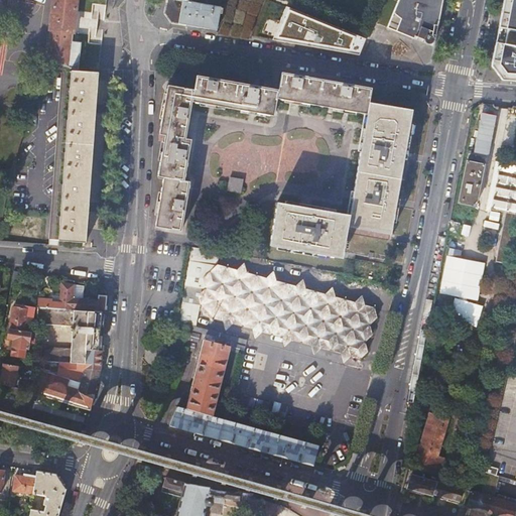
[(53,0),(46,61),(51,62),(79,70),(82,42),(72,41),(73,33),(74,21),(76,11),(76,0),(53,0)]
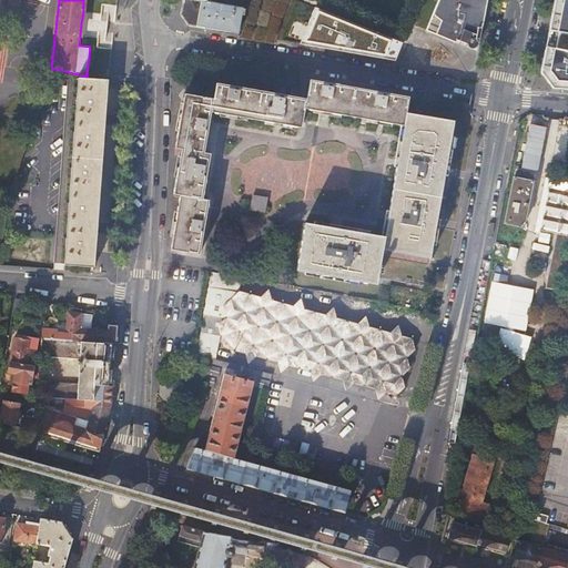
[(211,0),(185,0),(183,16),(190,26),(240,34),(244,8),(211,2),(211,0)]
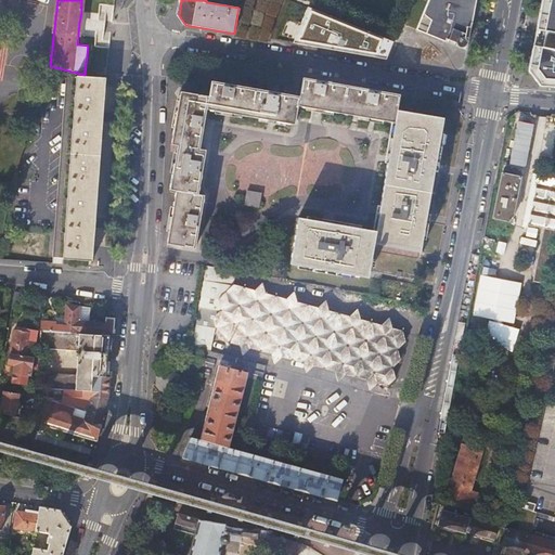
[(364,41),(357,37),(360,28),(291,0),(286,0),(271,38),(350,53),(351,50),(368,52),(368,47),(364,41)]
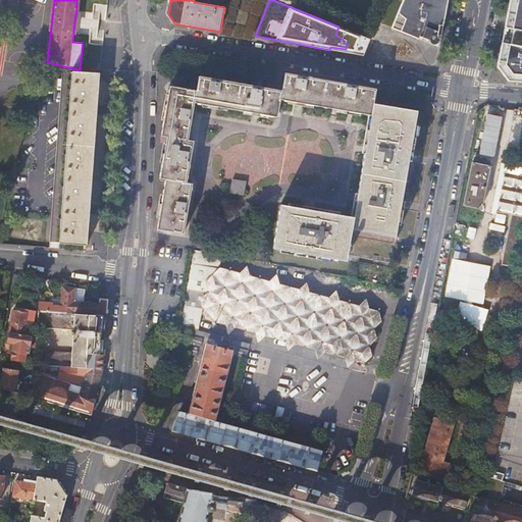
[(448,0),(404,0),(393,29),(420,40),(421,38),(430,42),(430,43),(435,46),(439,42),(448,0)]
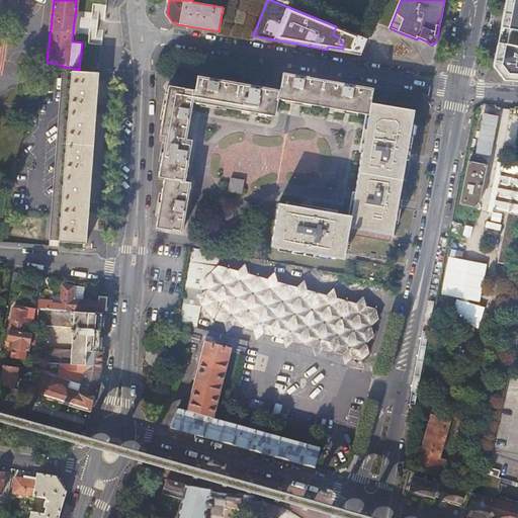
[(517,0),(513,0),(508,29),(517,30),(517,0)]
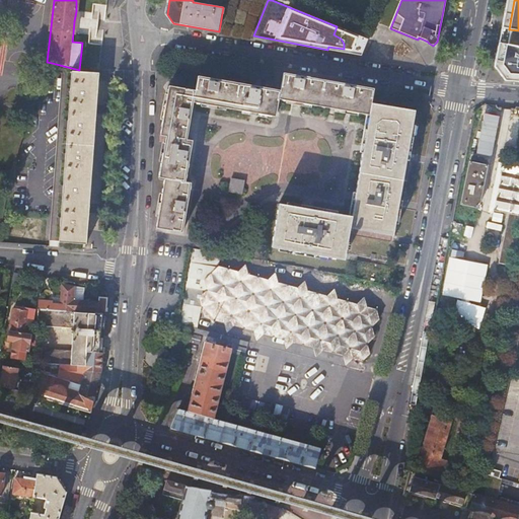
[(518,46),(506,44),(503,64),(509,73),(518,74),(518,46)]
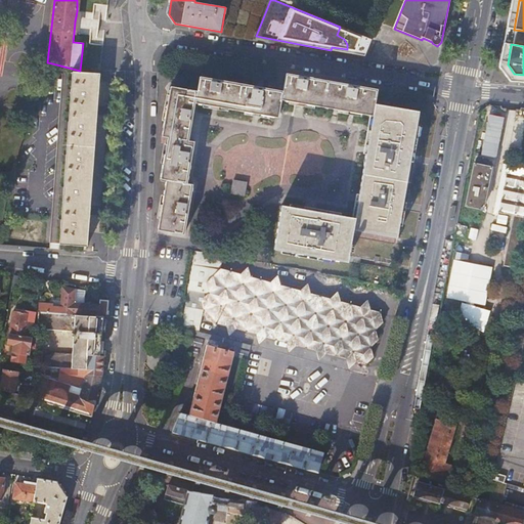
[(46,62),(42,79),(52,80),(52,63),(47,62),(46,62)]
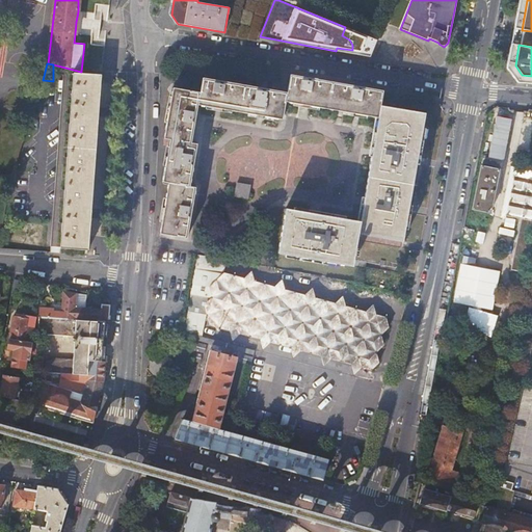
[(70,145),(98,148),(101,111),(103,78),(103,76),(102,75),(76,73),(73,109),(70,145)]
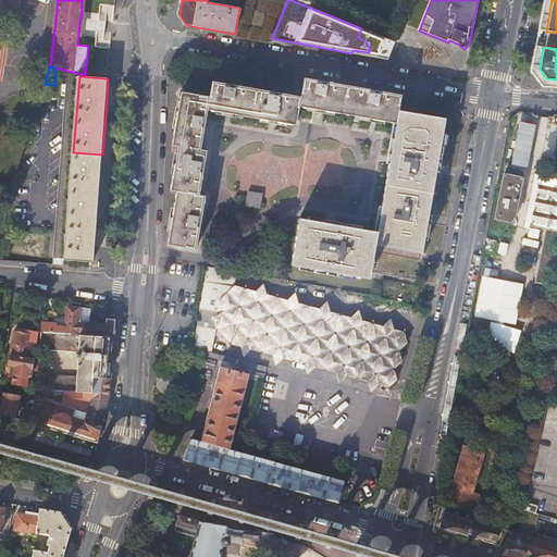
[(305,79),(301,98),(299,108),(396,125),(398,112),(401,96),(305,79)]
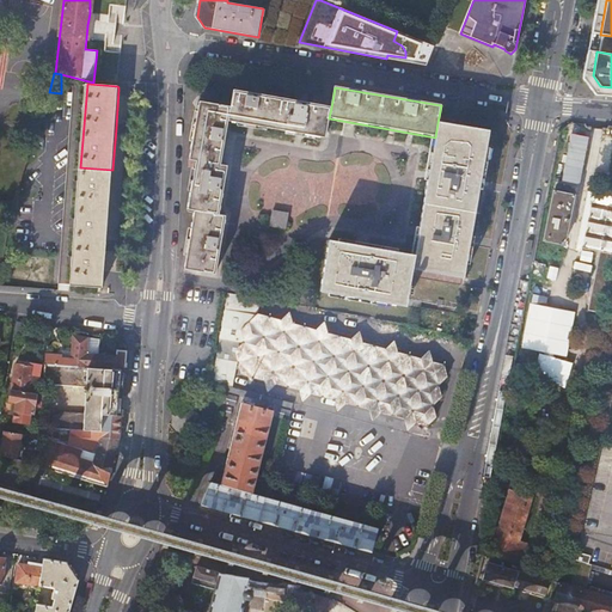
[(325,140),(329,118),(331,108),(234,91),(231,108),(230,123),(325,140)]
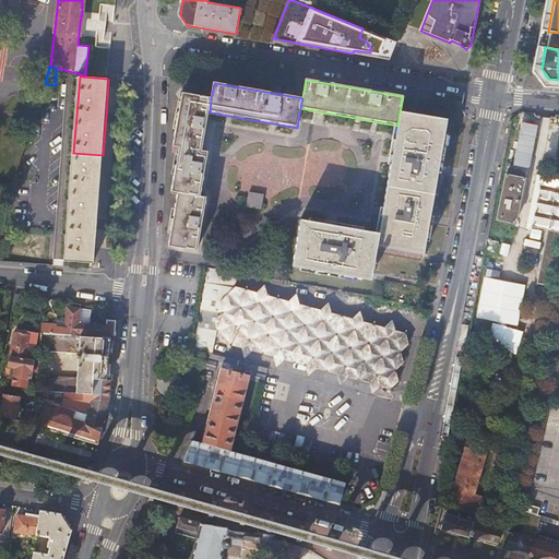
[(203,152),(210,113),(211,98),(182,94),(174,146),(179,147),(203,152)]
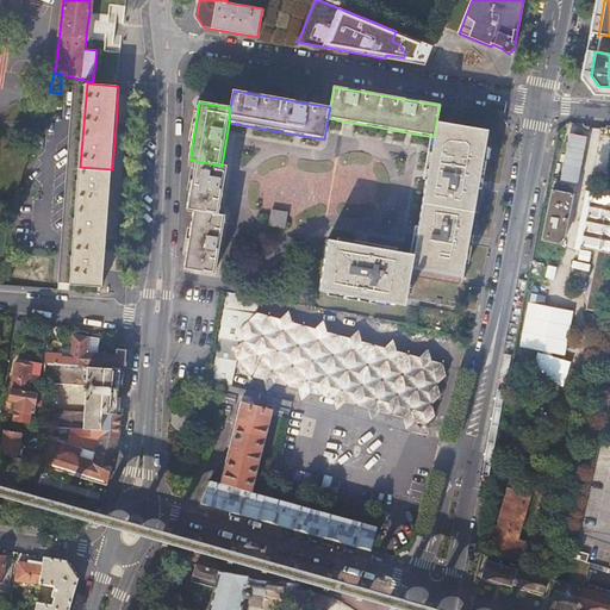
[(37,123),(45,113),(33,111),(31,122),(37,123)]
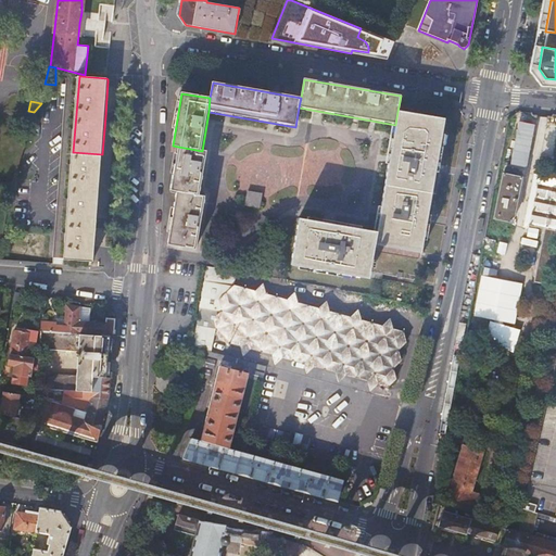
[(377,231),(376,244),(422,252),(424,247),(445,121),(397,112),(395,125),(377,231)]
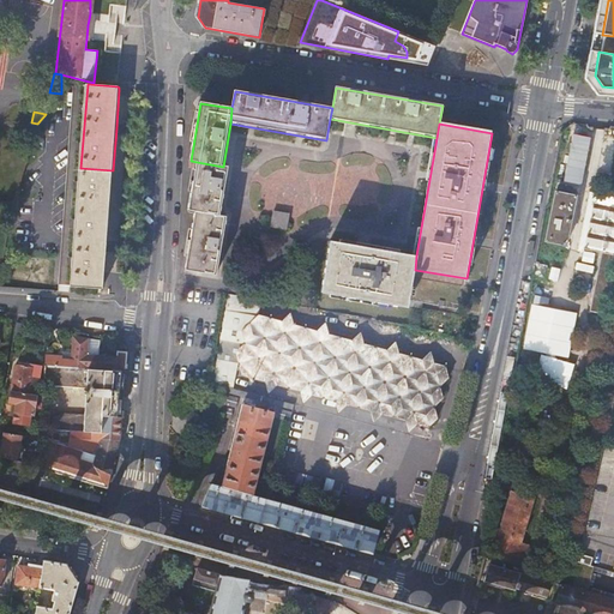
[(585,185),(593,134),(573,132),(566,181),(585,185)]
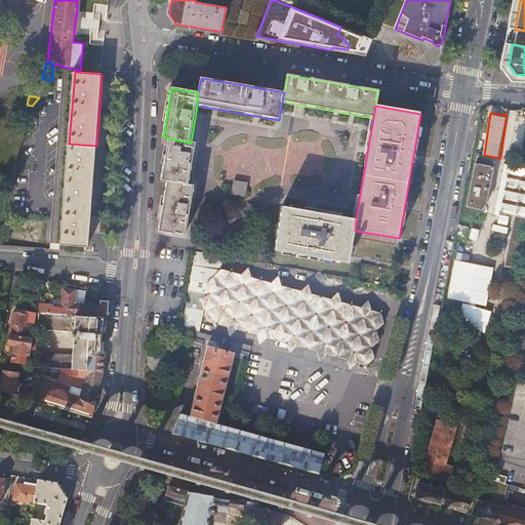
[(195,144),(191,143),(168,138),(161,180),(167,182),(188,185),(195,144)]
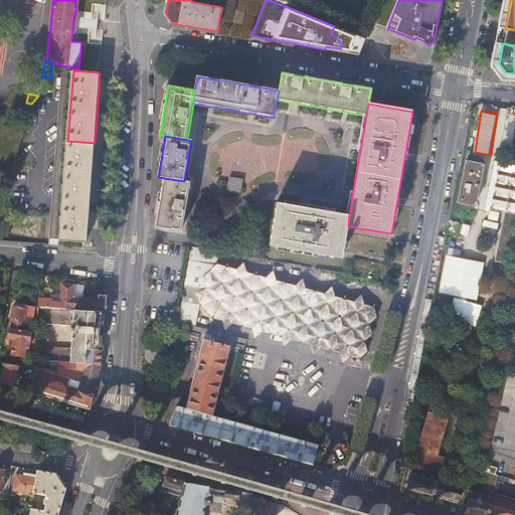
[(95,143),(67,141),(62,204),(59,240),(87,242),(90,206),(95,143)]
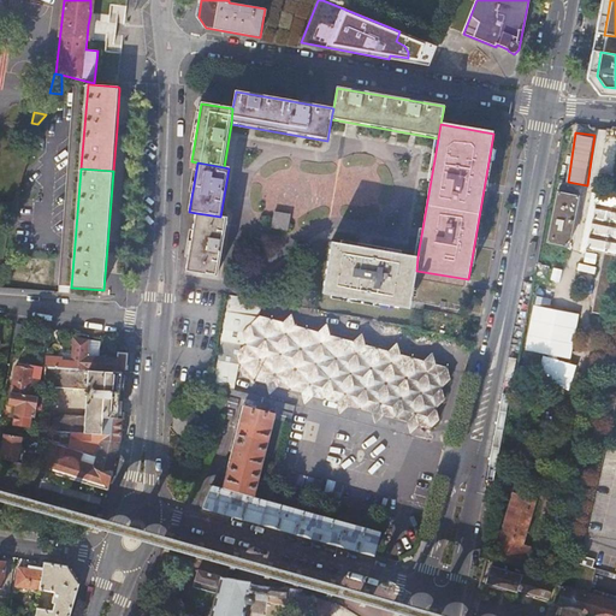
[(615,194),(599,191),(587,250),(605,254),(593,313),(612,318),(615,302),(615,194)]
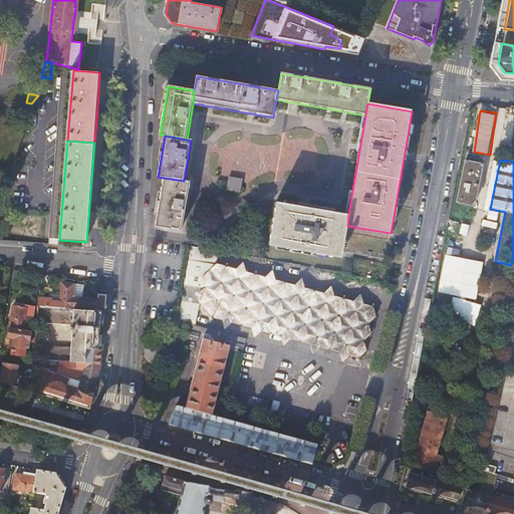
[(475,206),(483,165),(466,162),(458,202),(475,206)]
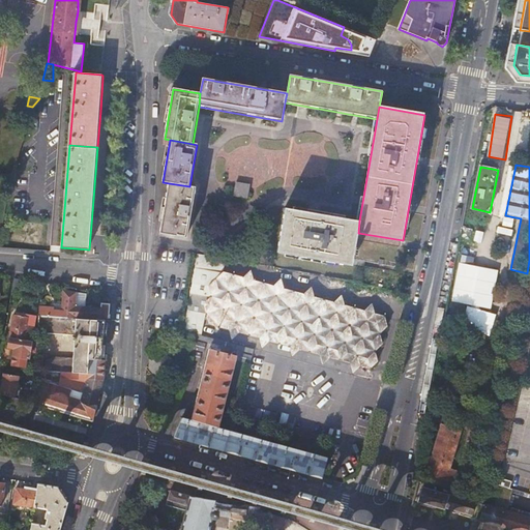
[(251,184),(237,182),(234,196),(248,199),(251,184)]
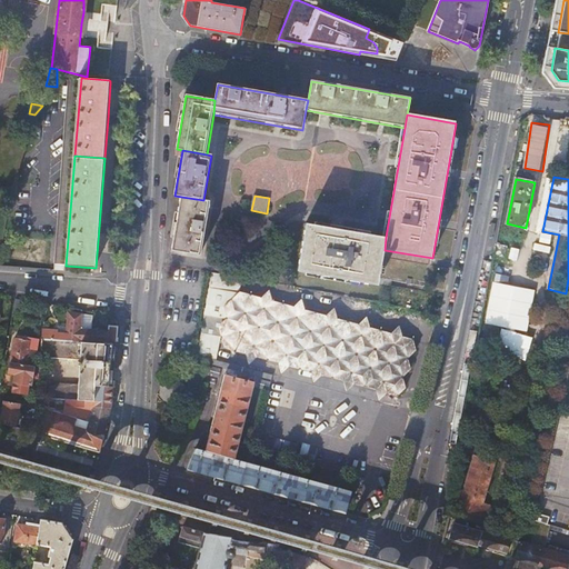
[(210,201),(203,200),(181,197),(172,250),(201,256),(210,201)]
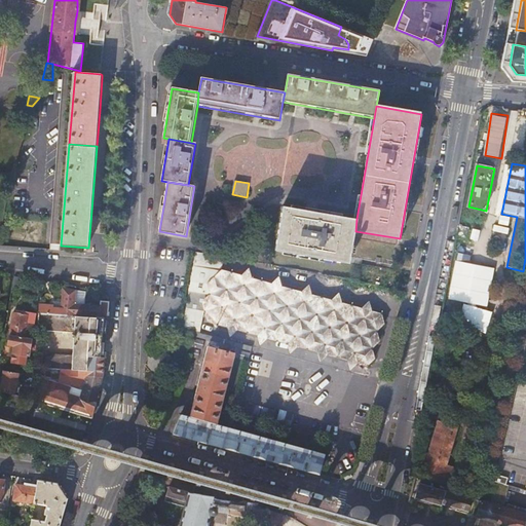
[(355,231),(357,219),(284,207),(275,250),(350,263),(351,252),(354,253),(355,246),(353,245),(355,231)]
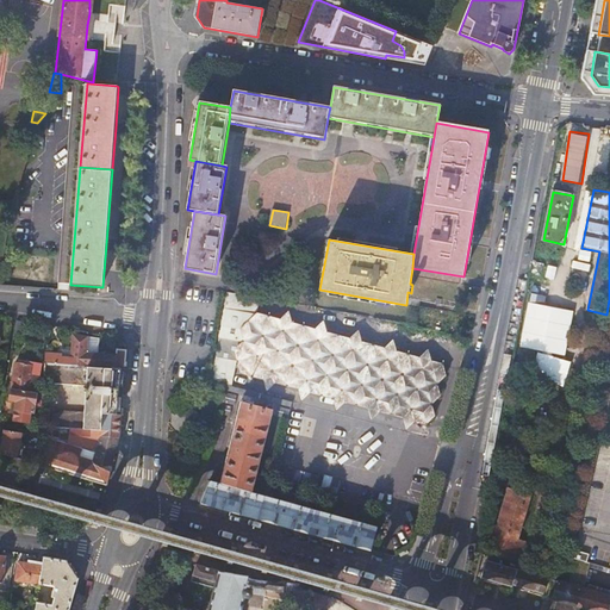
[(533,262),(530,274),(542,277),(545,265),(533,262)]
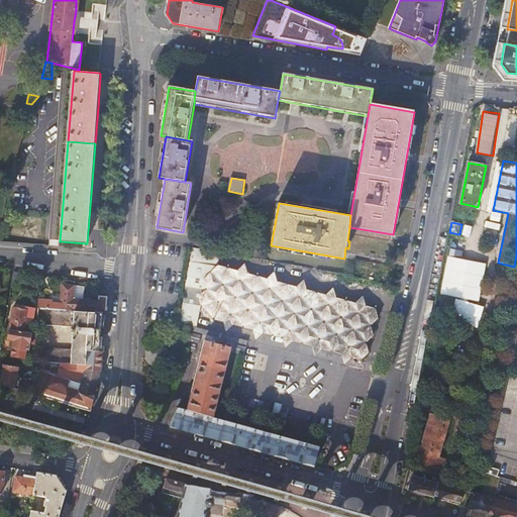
[(451,254),(466,255),(467,243),(452,241),(451,254)]
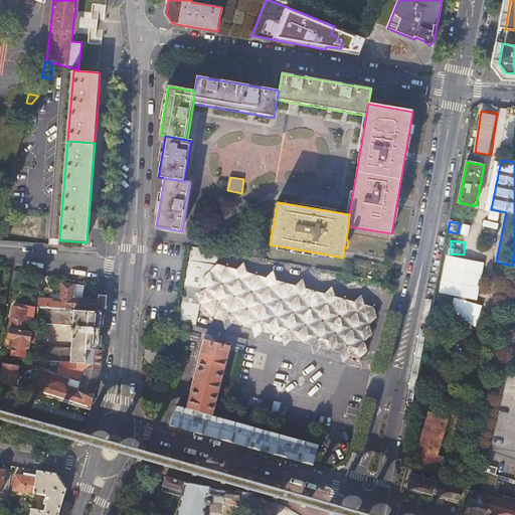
[(219,250),(192,245),(179,321),(188,324),(196,324),(201,306),(213,318),(359,357),(367,352),(364,342),(372,333),(368,324),(377,317),(373,307),(216,264),(219,250)]
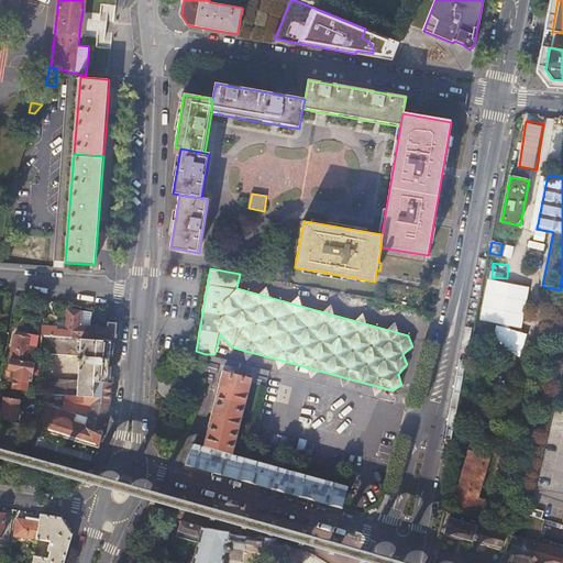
[(482,320),(525,326),(530,284),(488,278),(482,320)]
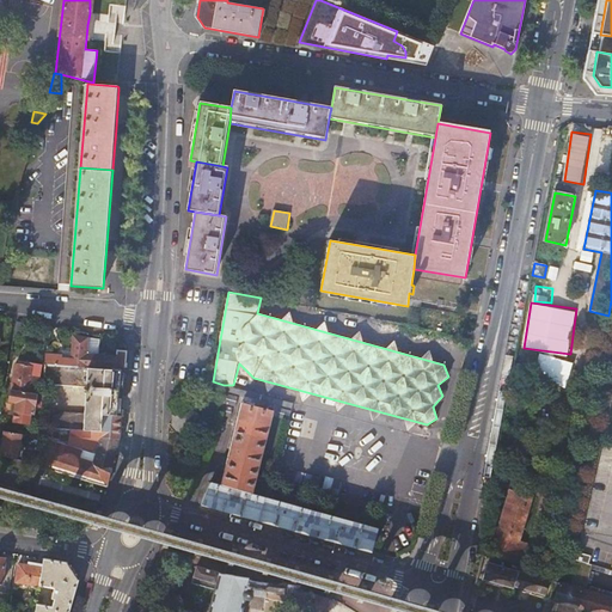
[(610,337),(611,329),(597,325),(594,335),(610,337)]
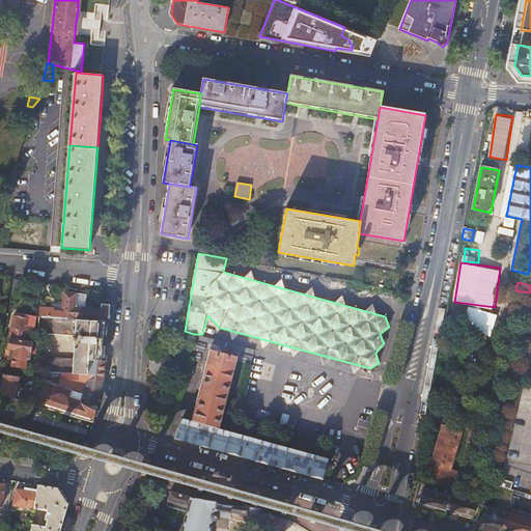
[(109,320),(110,305),(102,304),(101,309),(85,308),(86,296),(63,291),(62,313),(54,311),(54,308),(44,308),(44,302),(40,301),(39,310),(40,310),(39,317),(109,320)]
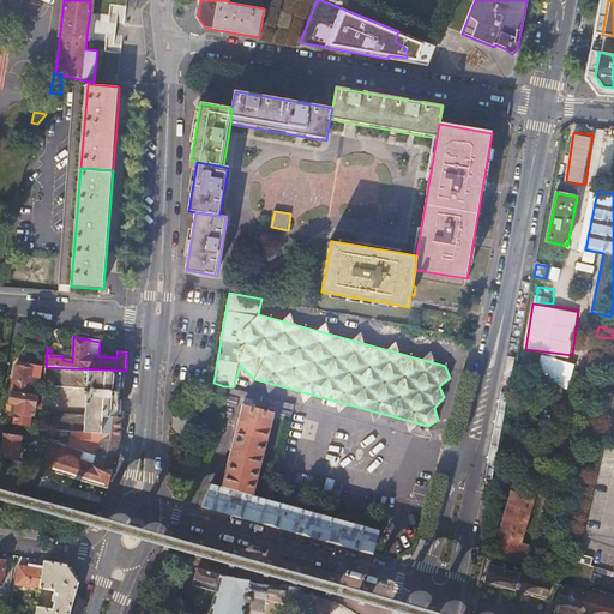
[(575,367),(542,357),(536,378),(567,389),(575,367)]
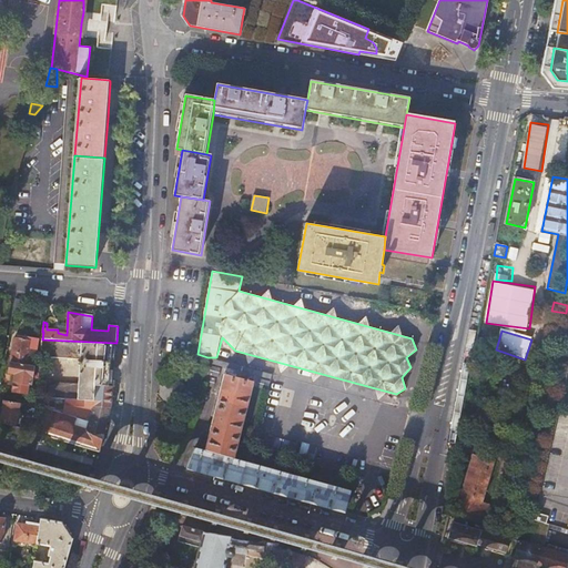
[(30,341),(14,337),(10,362),(34,366),(39,340),(31,337),(30,341)]
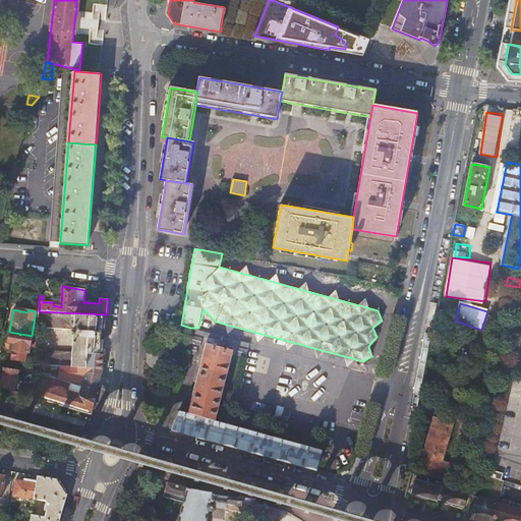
[(107,314),(39,311),(39,328),(72,330),(72,331),(70,331),(70,335),(72,335),(71,353),(39,351),(39,365),(67,366),(87,367),(87,354),(103,355),(107,314)]
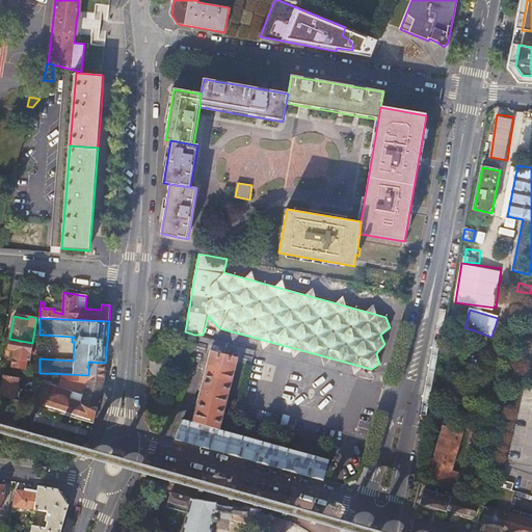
[(256,351),(196,336),(196,339),(196,341),(255,355),(256,351)]
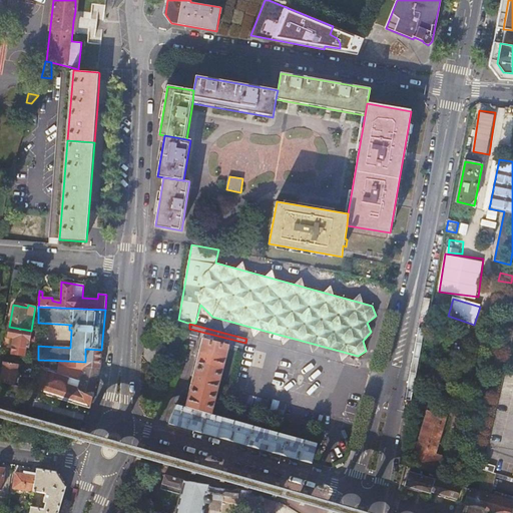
[(31,331),(9,327),(8,337),(14,338),(12,354),(25,356),(26,347),(28,347),(31,331)]
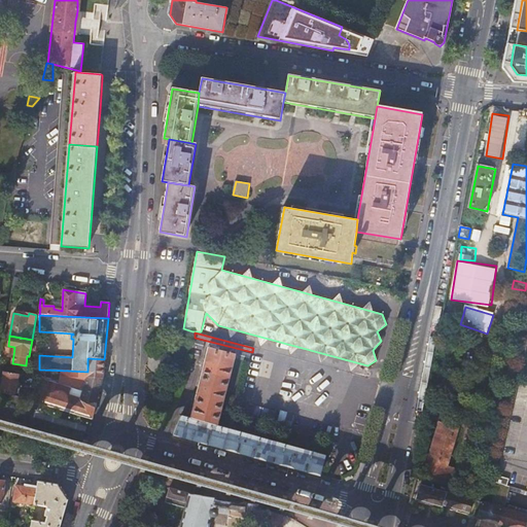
[(205,343),(194,340),(192,348),(203,350),(205,343)]
